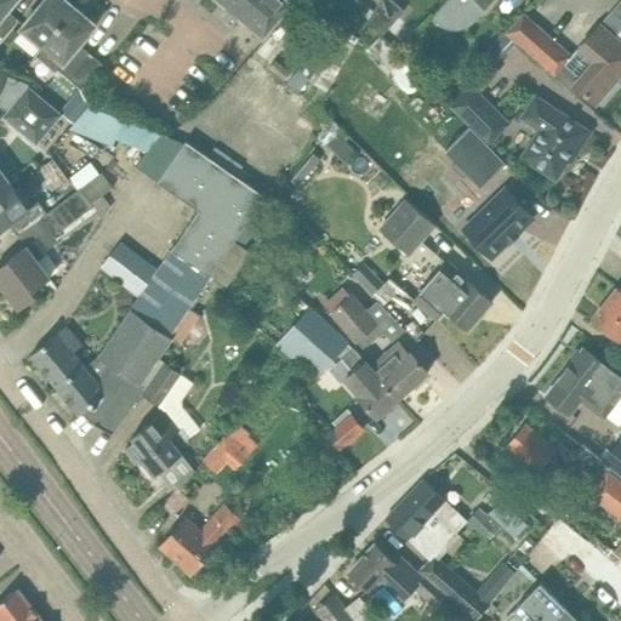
[(16,0),(0,0),(0,43),(20,21),(7,10),(16,0)]
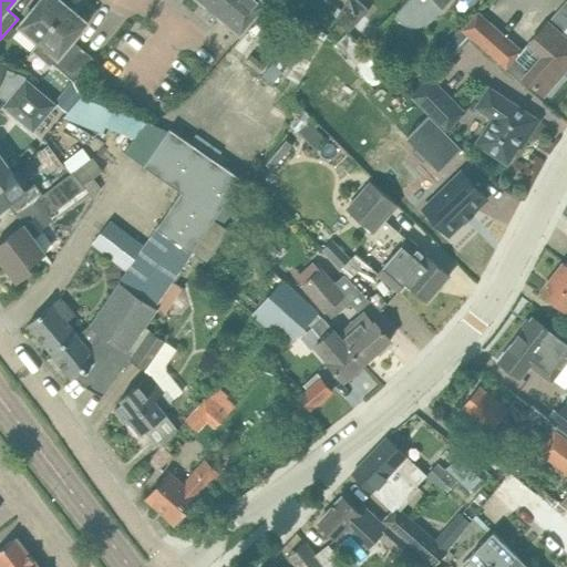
[(31,51),(69,7),(61,0),(40,0),(20,26),(39,41),(31,51)]
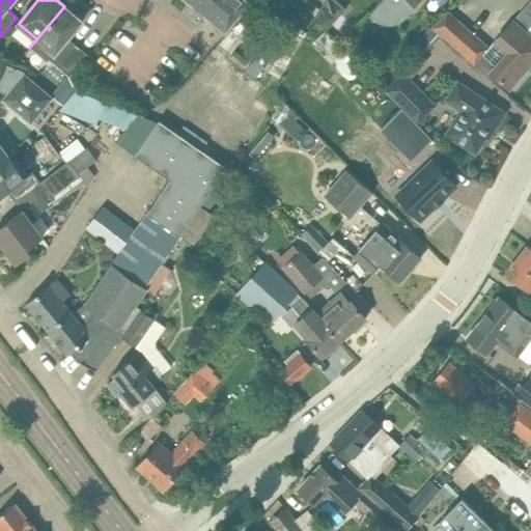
[(190,0),(189,1),(206,16),(220,0),(190,0)]
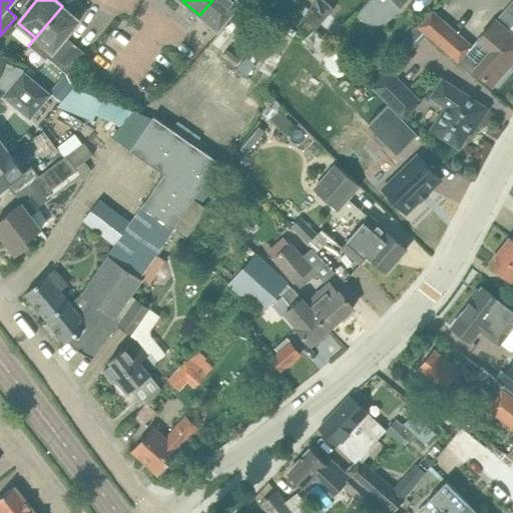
[(237,0),(212,0),(199,15),(217,30),(240,2),(237,0)]
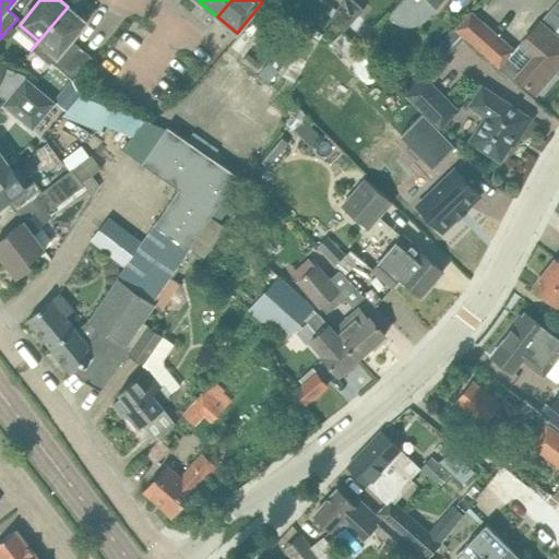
[(342,0),(337,9),(331,20),(337,26),(344,32),(345,31),(359,15),(364,10),(353,0),(342,0)]
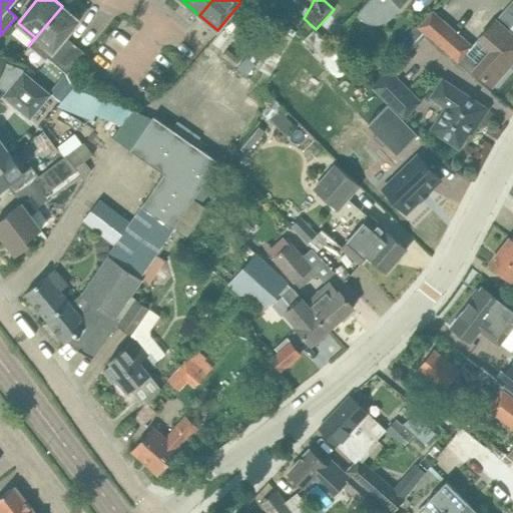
[(371,0),(358,15),(363,20),(366,22),(370,23),(374,24),(379,24),(384,23),(387,22),(391,19),(408,0),(371,0)]
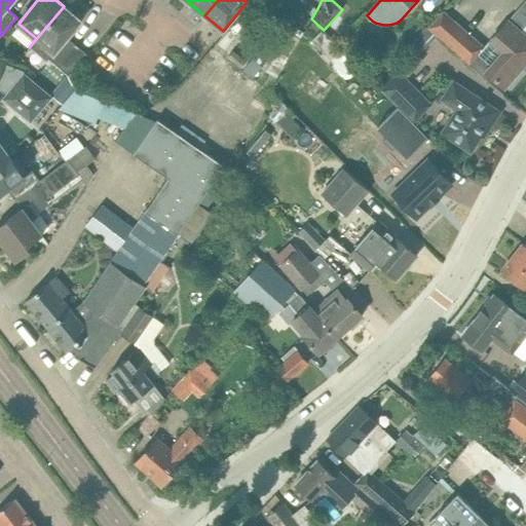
[(64,6),(29,47),(47,62),(49,60),(69,77),(87,54),(68,38),(81,21),(64,6)]
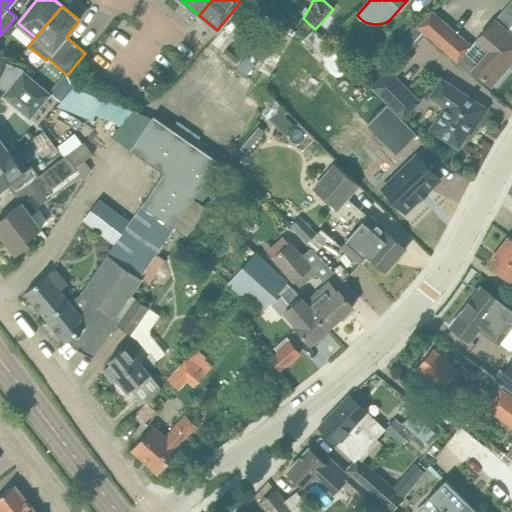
[(432,10),(417,27),(422,32),(430,39),(446,54),(455,61),(470,74),(473,70),(491,86),(509,66),(511,62),(511,45),(511,44),(511,33),(508,29),(496,19),(477,40),(472,46),(432,10)]
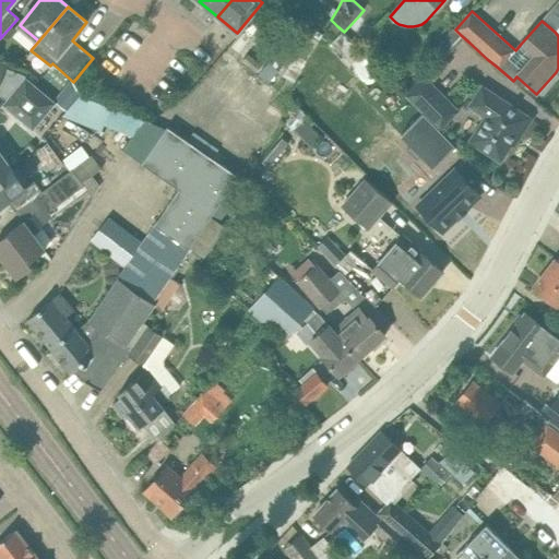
[(455,30),(436,51),(442,57),(461,35),(455,30)]
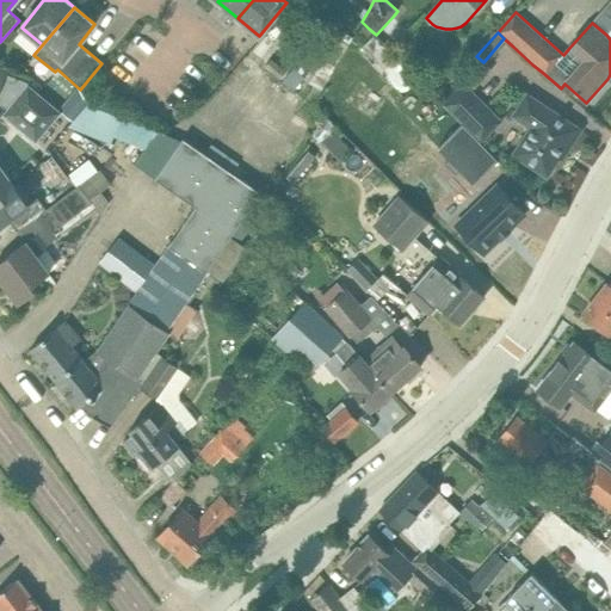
[(2,115),(36,143),(62,112),(29,84),(2,115)]
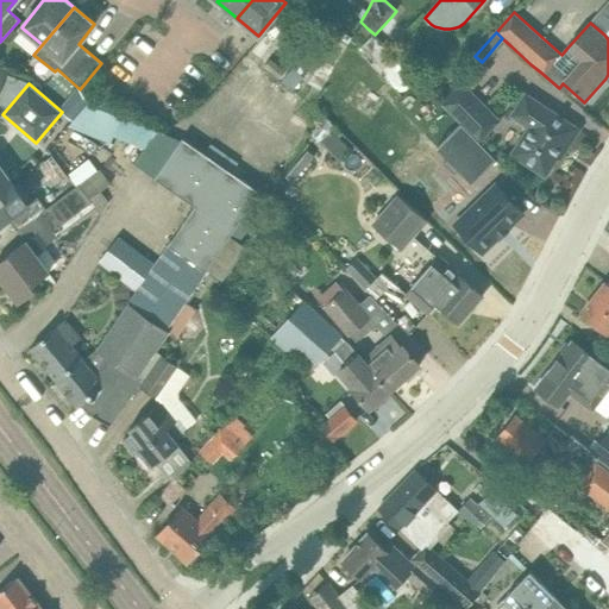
[(464,88),(445,107),(460,124),(463,126),(465,127),(469,124),(485,107),(470,92),(465,87),(464,88)]
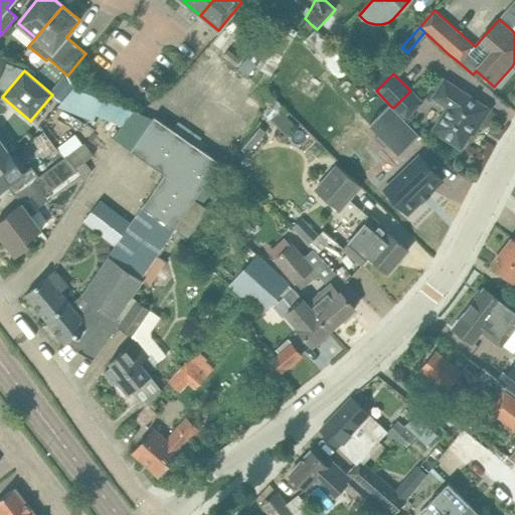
[(448,107),(433,130),(461,149),(477,124),(480,125),(490,110),(445,79),(433,98),(448,107)]
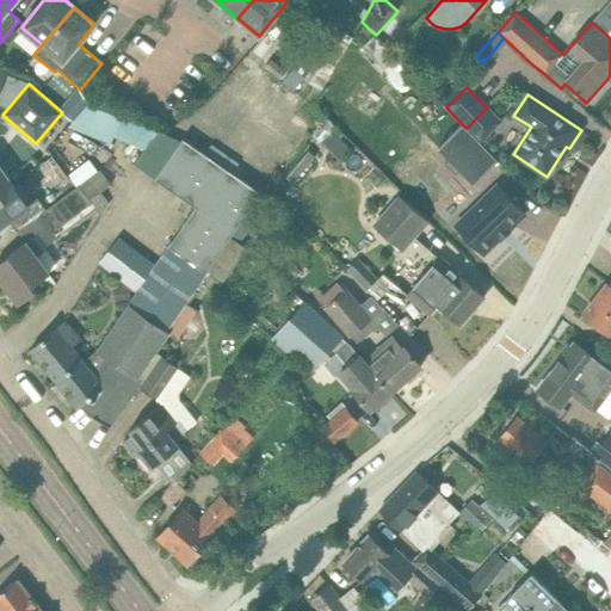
[(111,143),(113,137),(122,116),(88,104),(61,123),(111,143)]
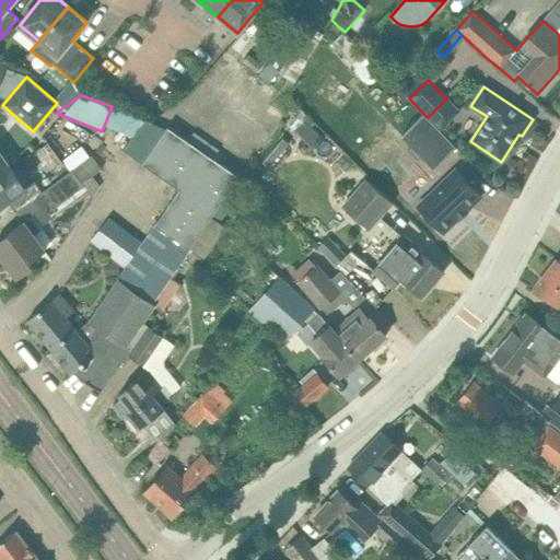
[(286,115),(294,103),(284,95),(277,108),(286,115)]
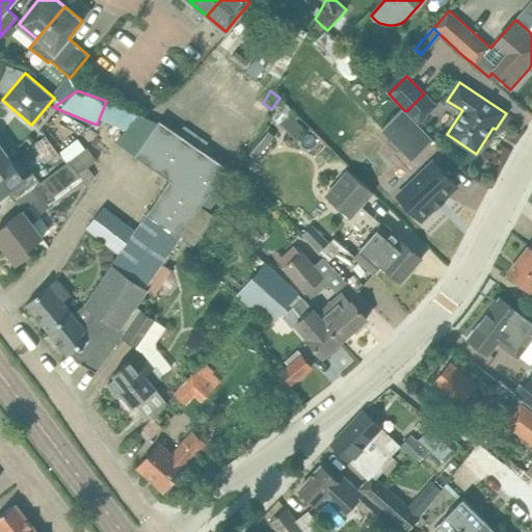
[(402,108),(381,128),(391,138),(388,141),(397,152),(401,149),(416,163),(435,142),(418,124),(406,111),(404,110),(402,108)]
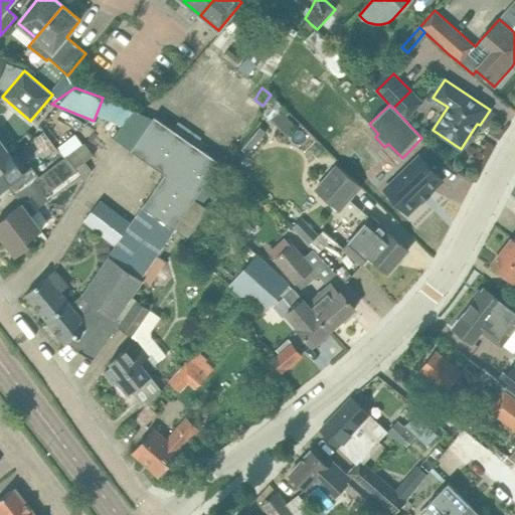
[(99,202),(87,221),(117,245),(110,254),(109,256),(110,256),(140,278),(143,280),(148,283),(164,260),(156,254),(173,230),(175,227),(194,199),(201,190),(214,170),(219,162),(154,119),(151,123),(137,113),(133,111),(123,126),(114,139),(132,151),(165,175),(131,225),(99,202)]
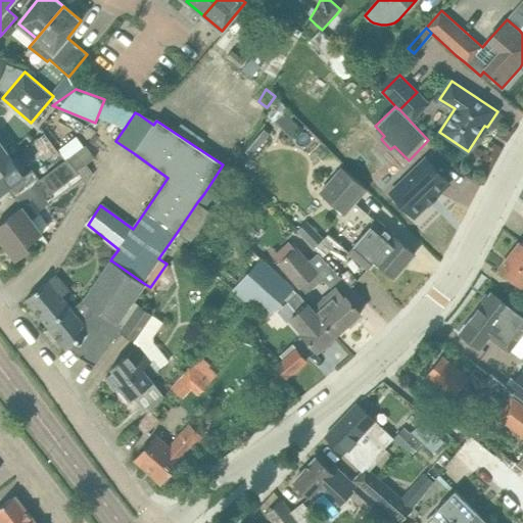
[(260,135),(245,152),(252,157),(267,140),(260,135)]
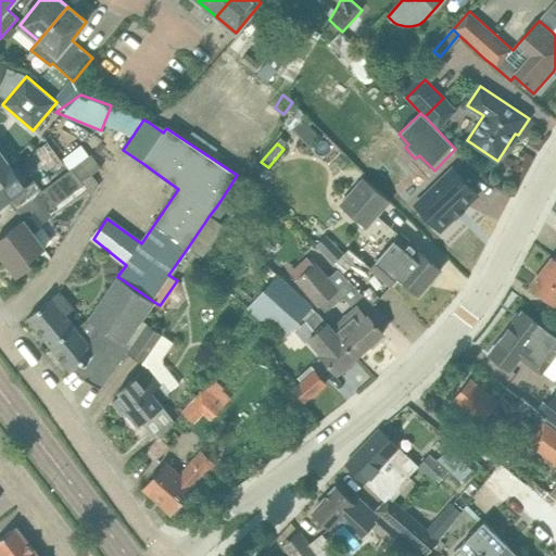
[(0,151),(0,175),(12,167),(0,151)]
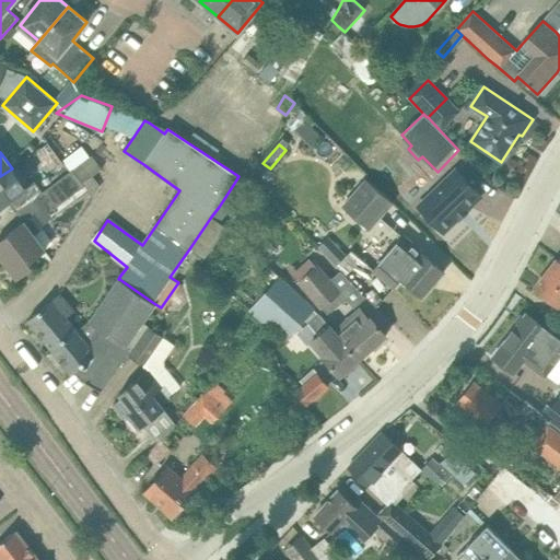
[(102,168),(92,154),(37,196),(49,211),(84,186),(82,183),(102,168)]
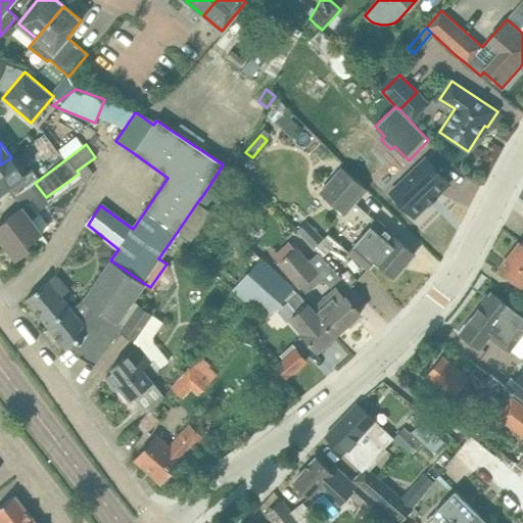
[(14,198),(35,183),(40,179),(32,169),(24,175),(11,157),(0,164),(0,194),(8,188),(14,196),(13,197),(14,198)]
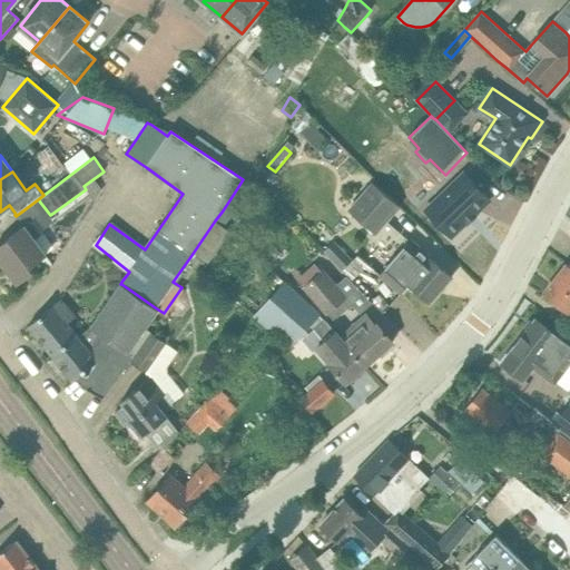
[(464,173),(425,210),(452,236),(467,223),(467,224),(477,214),(475,214),(490,199),(464,173)]
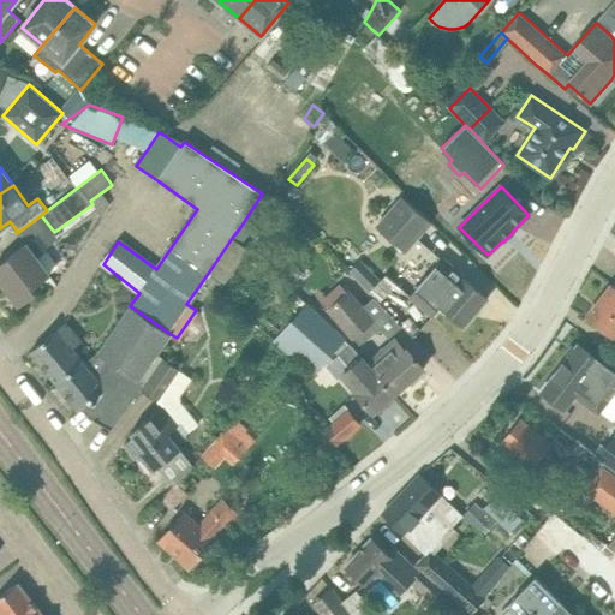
[(430,221),(401,196),(375,226),(405,251),(430,221)]
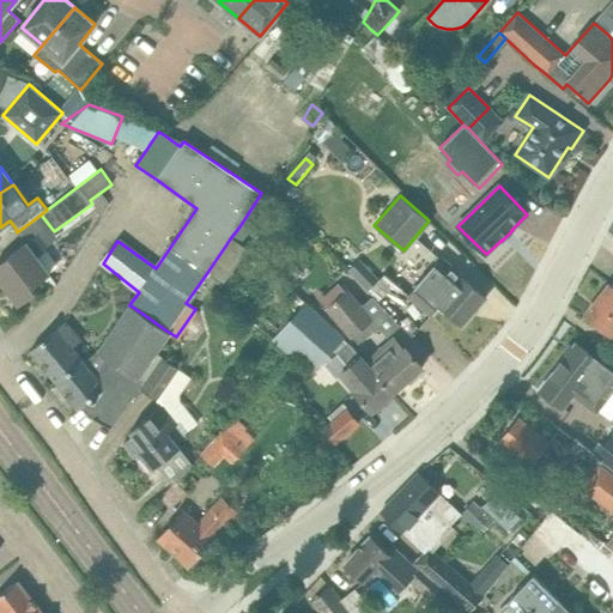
[(26,243),(8,256),(10,256),(0,263),(0,279),(18,304),(36,291),(34,289),(50,275),(36,258),(46,250),(35,237),(26,243)]
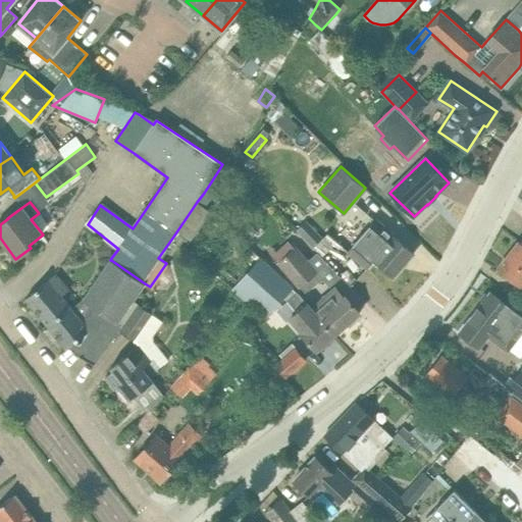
[(197,202),(177,230),(189,239),(191,241),(211,211),(206,208),(197,202)]
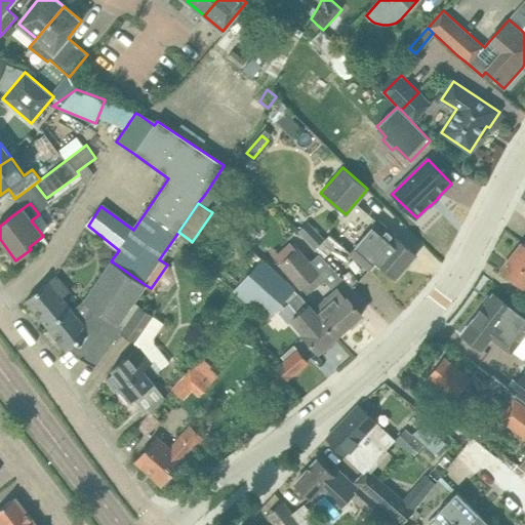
[(396,237),(385,227),(377,220),(350,252),(369,270),(375,263),(395,279),(416,254),(396,236),(396,237)]
